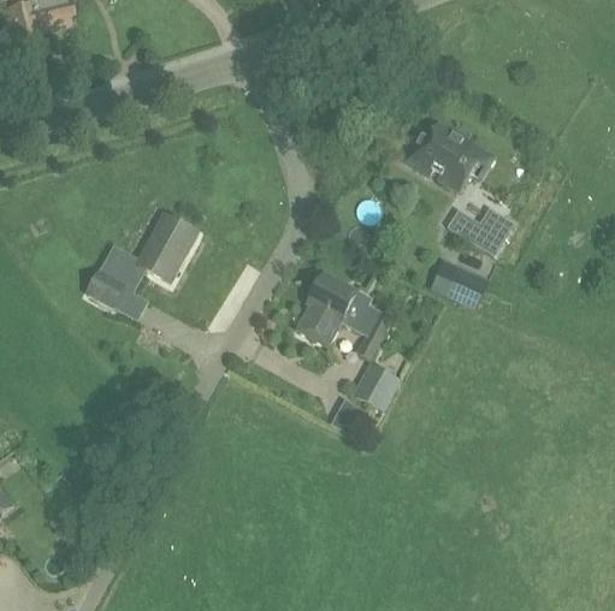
[(0,0),(0,12),(10,52),(43,43),(41,34),(75,25),(69,0),(0,0)]
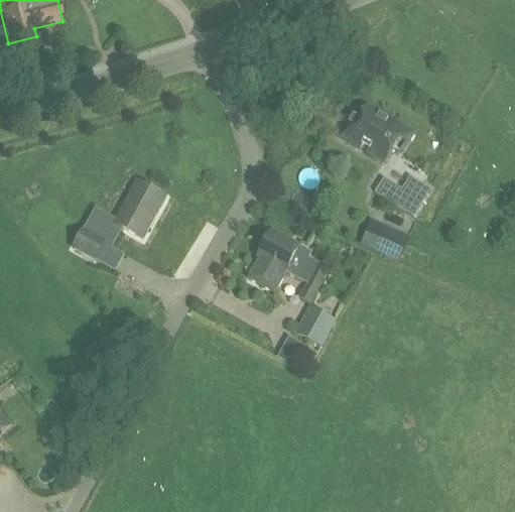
[(411,133),(389,119),(391,115),(369,102),(360,117),(352,112),(338,135),(359,148),(362,143),(368,147),(367,148),(384,159),(391,148),(392,145),(401,150),(411,133)]
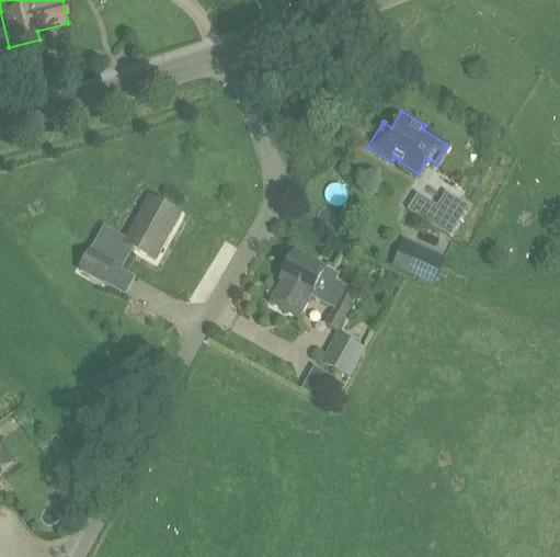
[(437,204),(427,220),(448,232),(467,202),(446,190),(437,204)]
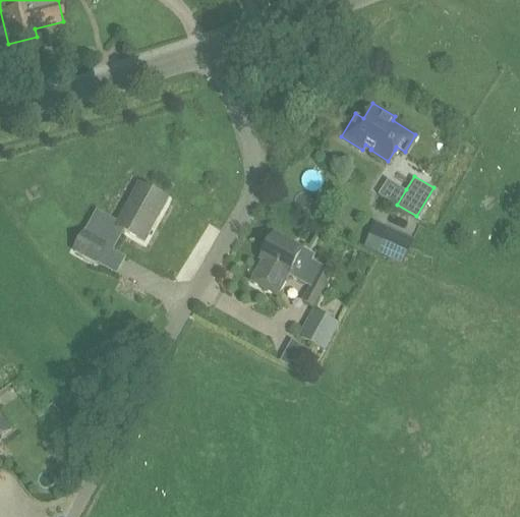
[(138,181),(115,224),(143,239),(167,196),(138,181)]
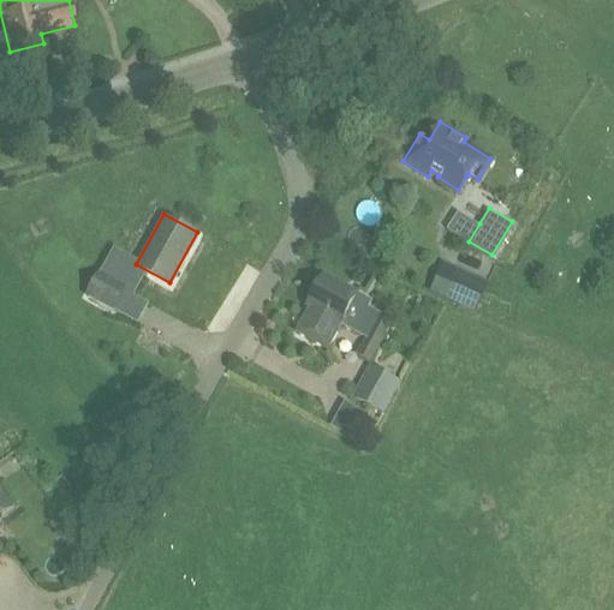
[(460,304),(465,292),(471,276),(474,274),(442,259),(429,289),(460,304)]
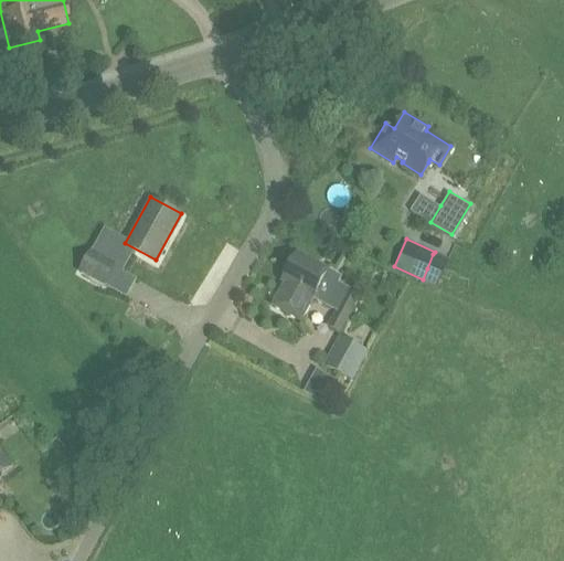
[(103,283),(115,262),(89,247),(77,268),(103,283)]
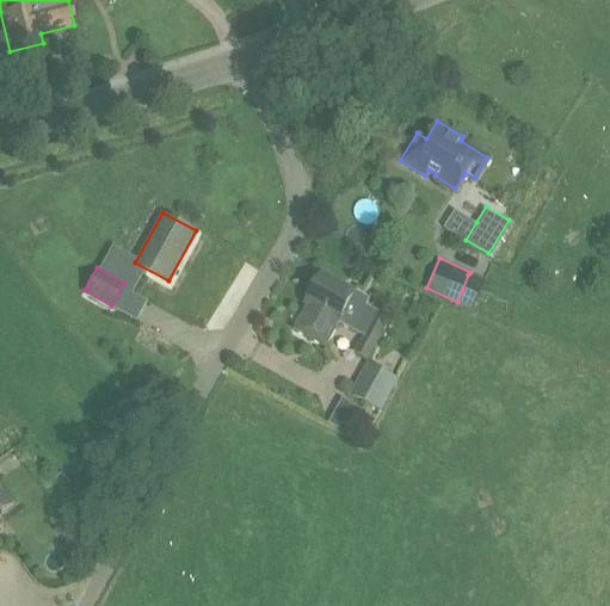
[(294,328),(325,346),(339,321),(362,334),(353,350),(369,358),(390,317),(376,309),(364,303),(368,296),(356,290),(321,270),(303,302),(307,304),(294,328)]
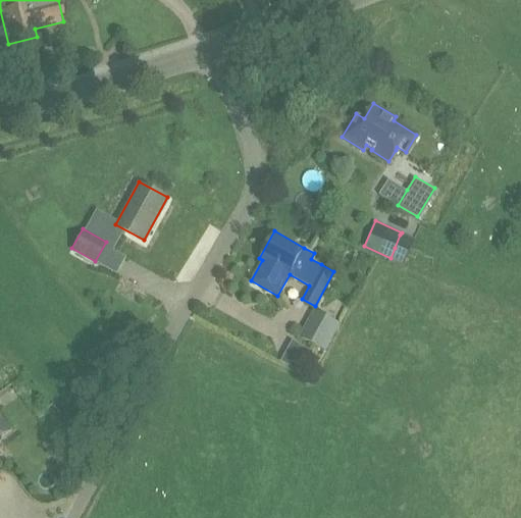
[(323,239),(317,236),(311,247),(317,251),(323,239)]
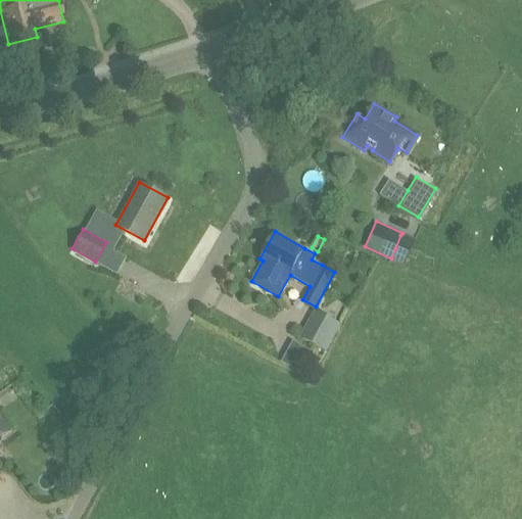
[(110,239),(104,247),(131,264),(137,254),(110,239)]
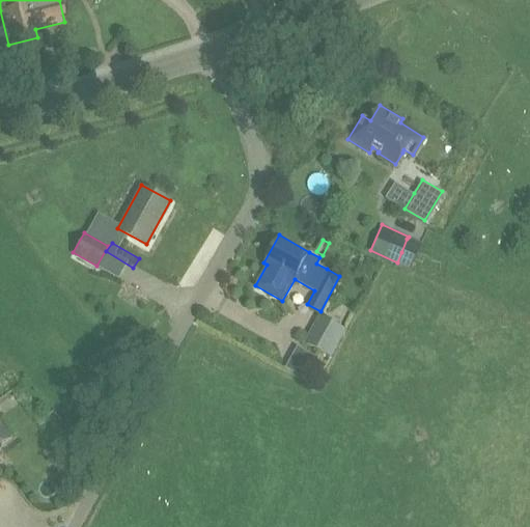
[(330,354),(343,328),(319,314),(305,340),(330,354)]
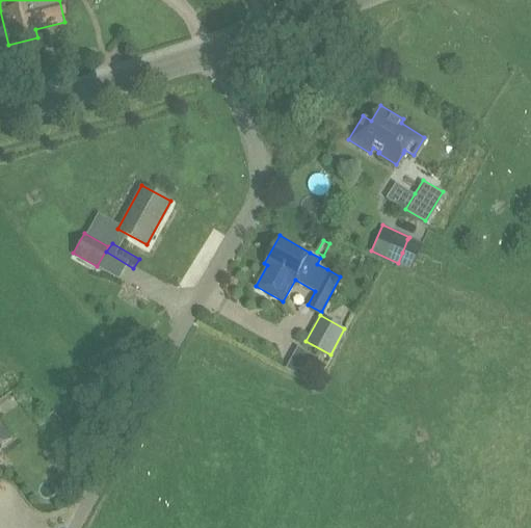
[(0,442),(9,437),(0,422),(0,442)]
